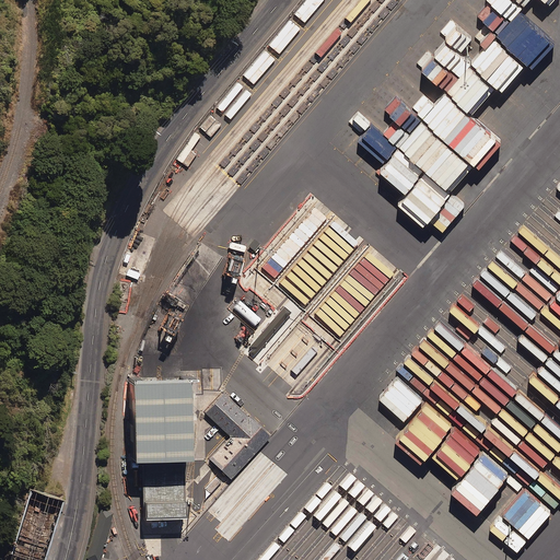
[(282,307),(249,347),(251,349),(247,352),(254,357),(290,314),(282,307)]
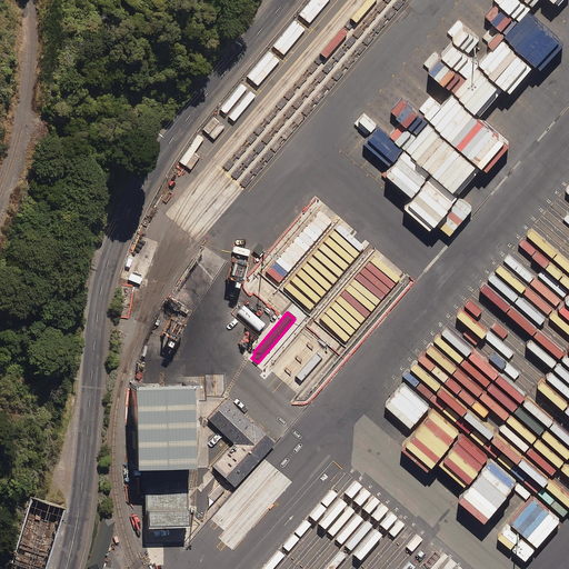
[(189,472),(186,385),(136,387),(139,475),(189,472)]
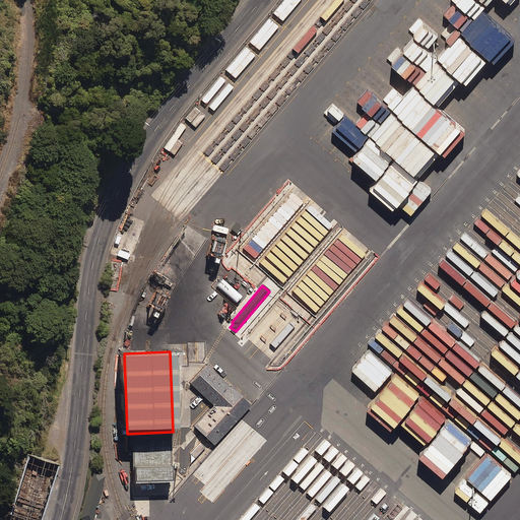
[(181,365),(171,366),(173,391),(182,391),(181,365)]
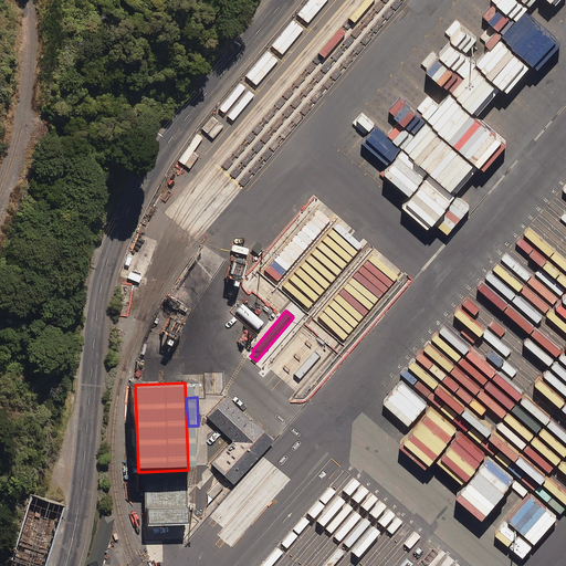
[(237,490),(275,449),(223,400),(206,419),(237,448),(216,470),(237,490)]
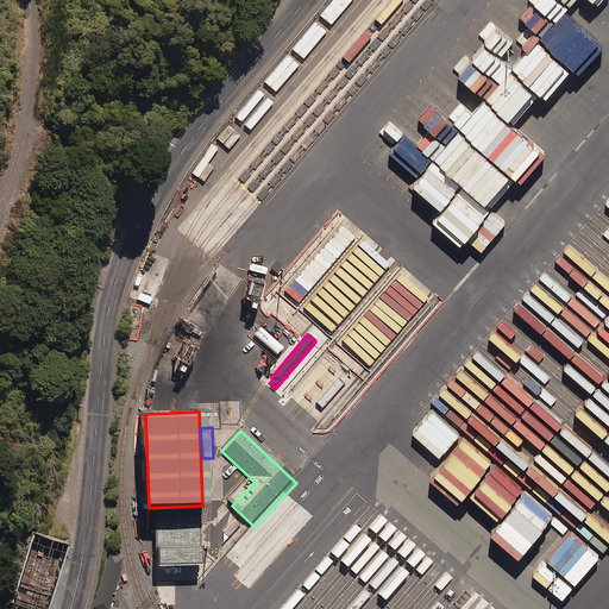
[(225,521),(231,527),(233,525),(237,528),(243,521),(239,518),(240,515),(234,510),(225,521)]
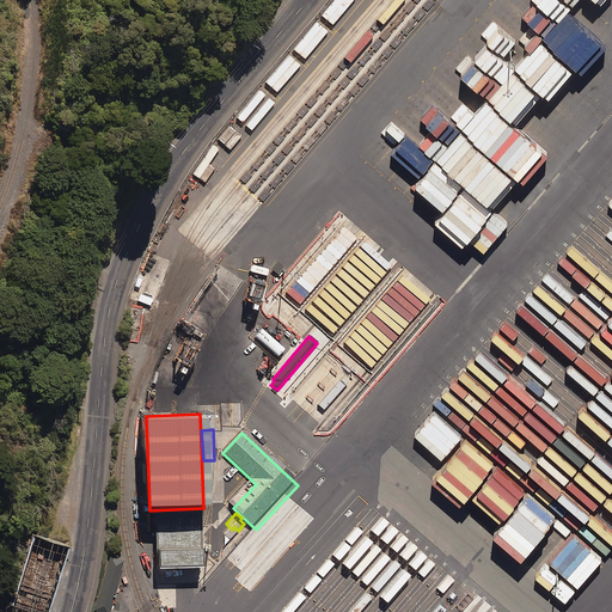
[(197,527),(154,527),(154,567),(199,567),(197,527)]
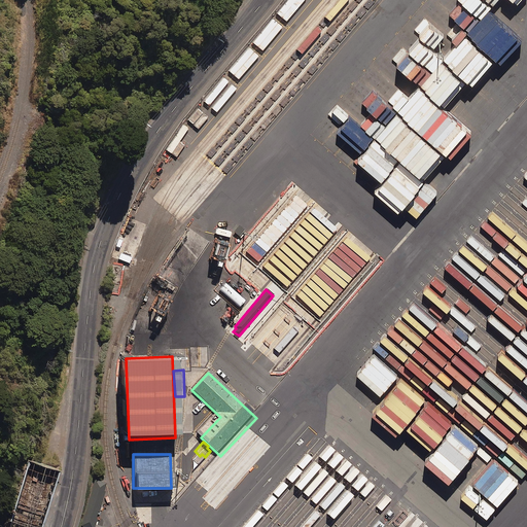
[(198,464),(187,455),(176,468),(186,477),(198,464)]
